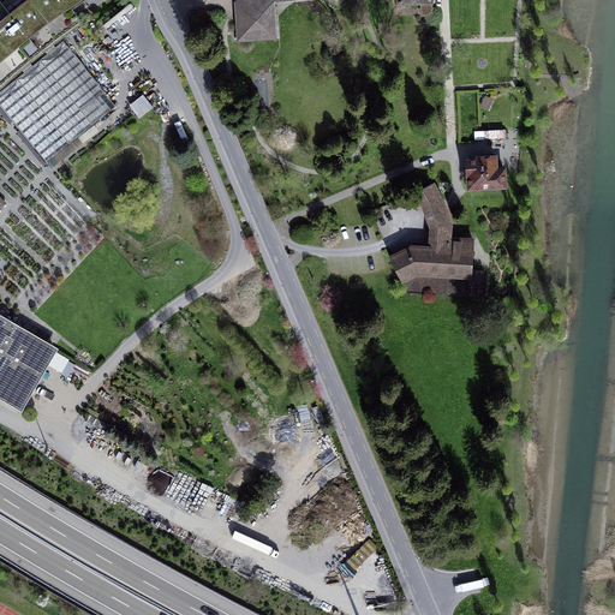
[(0,85),(21,67),(28,61),(43,48),(52,42),(79,22),(67,6),(76,0),(30,0),(23,6),(21,3),(15,6),(9,11),(3,4),(1,3),(0,3),(0,85)]
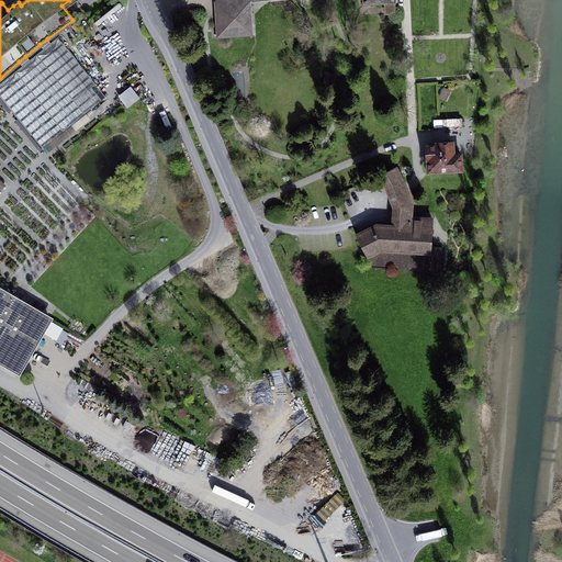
[(19,2),(21,6),(27,0),(6,0),(2,3),(8,10),(13,6),(19,2)]
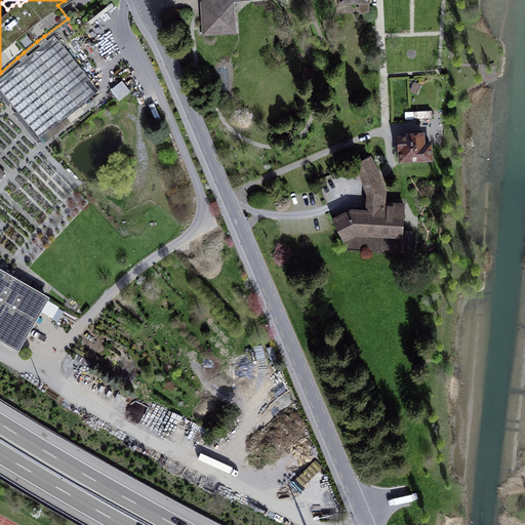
[(215,16),(214,0),(208,0),(202,0),(201,2),(202,16),(215,16)]
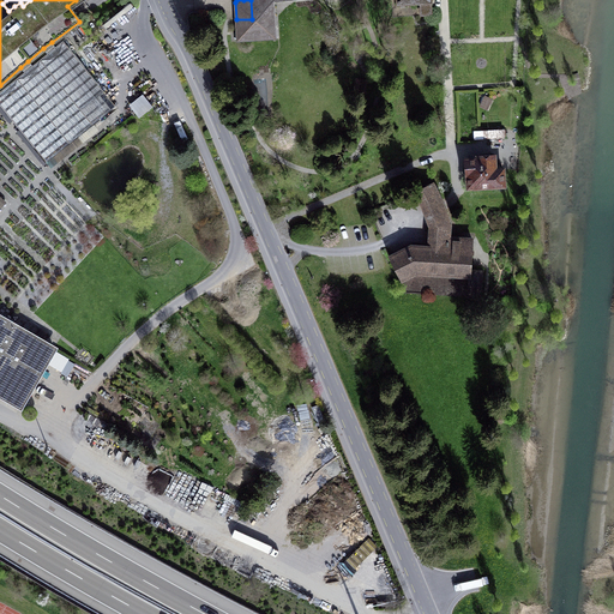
[(244,0),(251,0),(252,19),(236,19),(238,42),(274,40),(271,0),(244,0)]
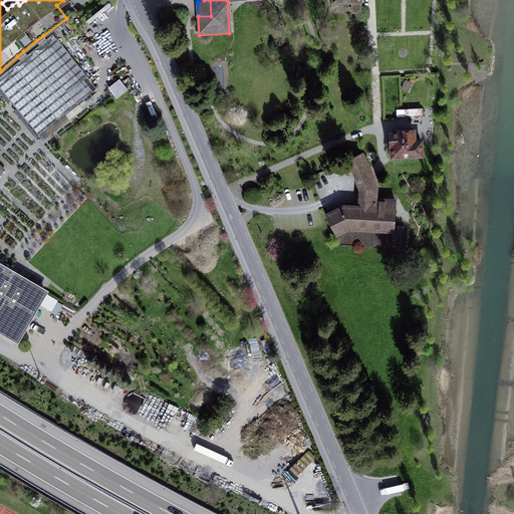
[(352,14),(362,13),(361,2),(351,3),(352,14)]
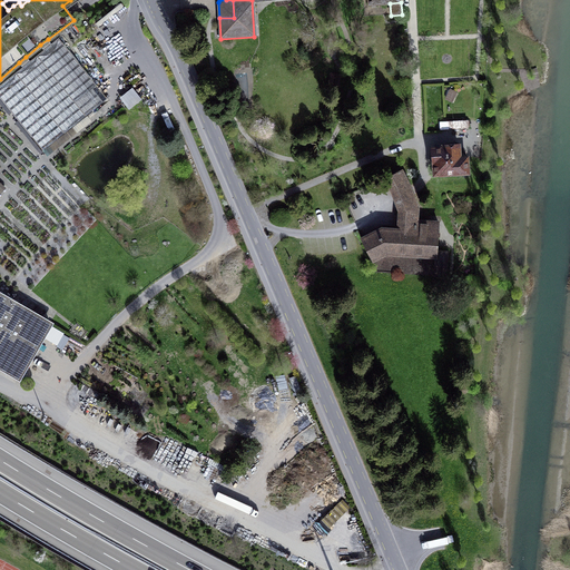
[(92,88),(97,86),(59,38),(51,45),(48,39),(40,45),(45,50),(30,61),(26,57),(19,62),(23,67),(0,86),(0,97),(43,150),(104,101),(92,88)]
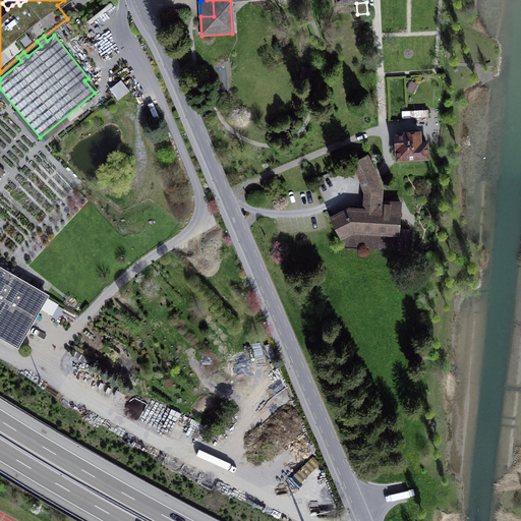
[(303,68),(301,76),(309,78),(310,69),(303,68)]
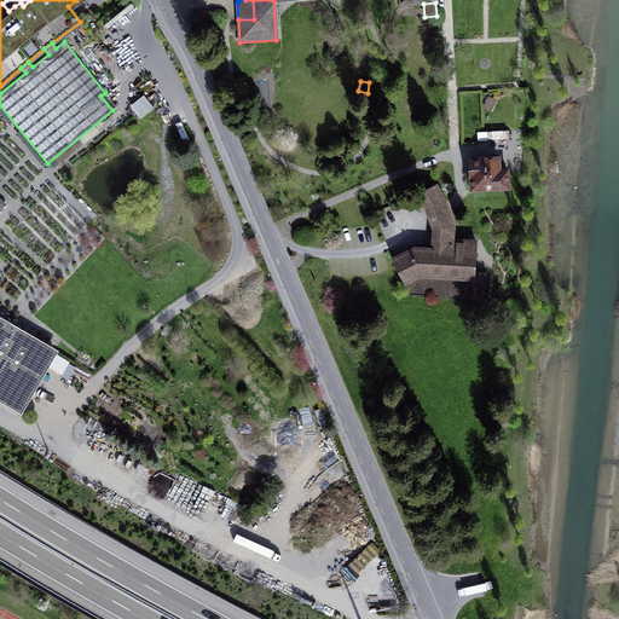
[(113,110),(116,108),(105,93),(100,96),(113,110)]
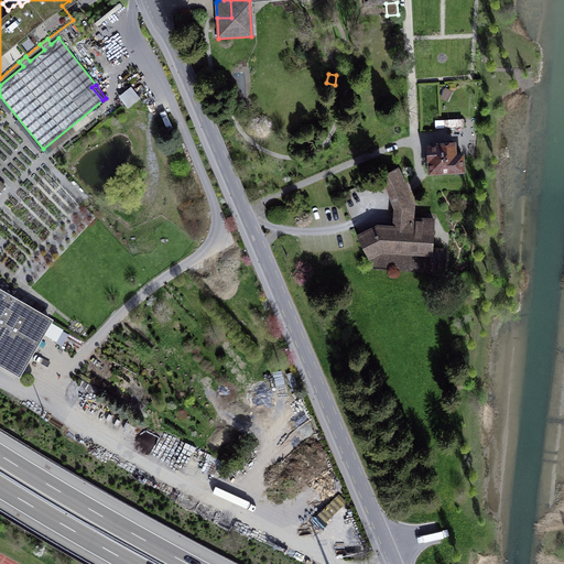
[(121,95),(131,108),(144,98),(134,86),(121,95)]
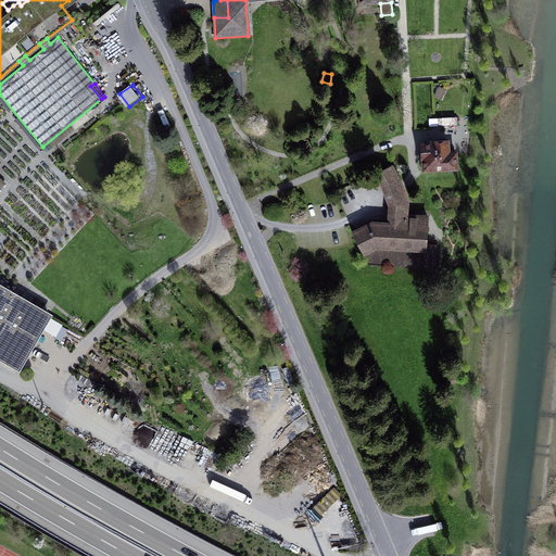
[(424,169),(457,168),(456,153),(449,153),(447,140),(433,141),(433,143),(422,144),(424,169)]
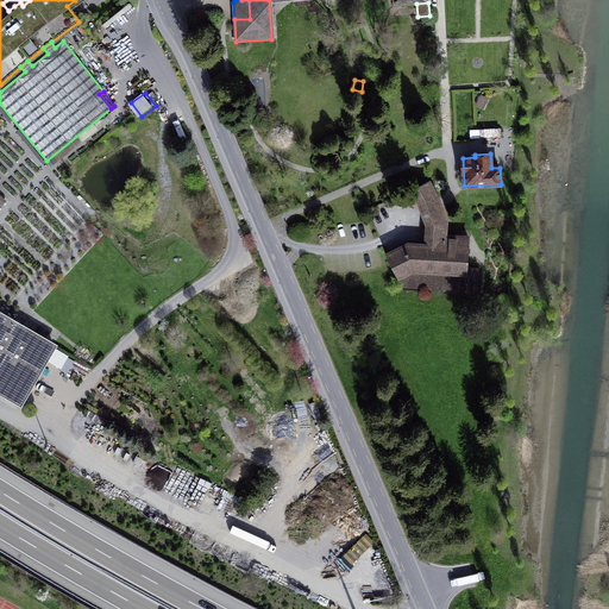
[(465,275),(468,275),(468,268),(470,240),(446,238),(444,238),(444,227),(444,223),(438,206),(433,195),(427,182),(412,190),(418,202),(421,212),(427,225),(426,244),(408,244),(385,255),(399,278),(414,271),(465,275)]
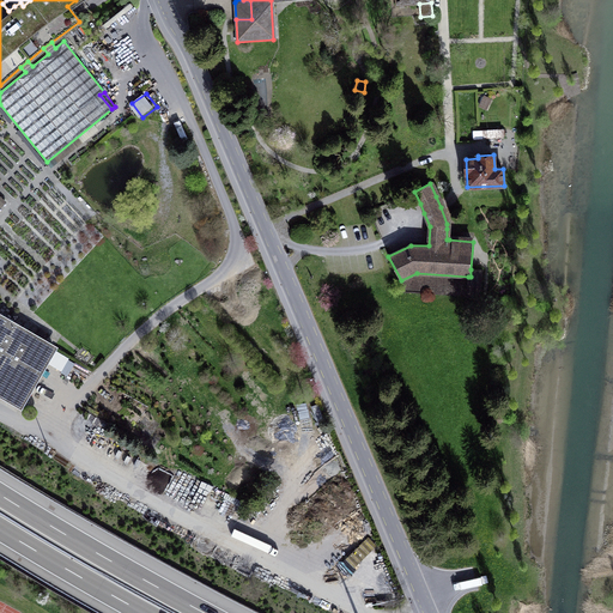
[(467,297),(481,298),(483,271),(471,269),(471,277),(468,277),(467,297)]
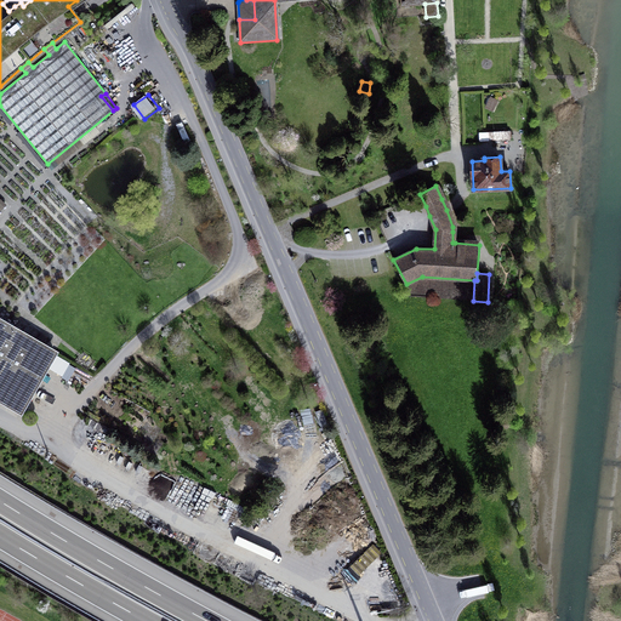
[(0,385),(27,400),(56,352),(0,319),(0,385)]
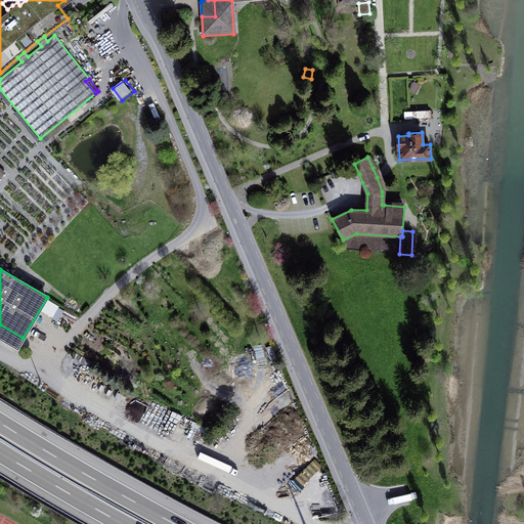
[(0,339),(16,349),(23,338),(0,324),(0,339)]
